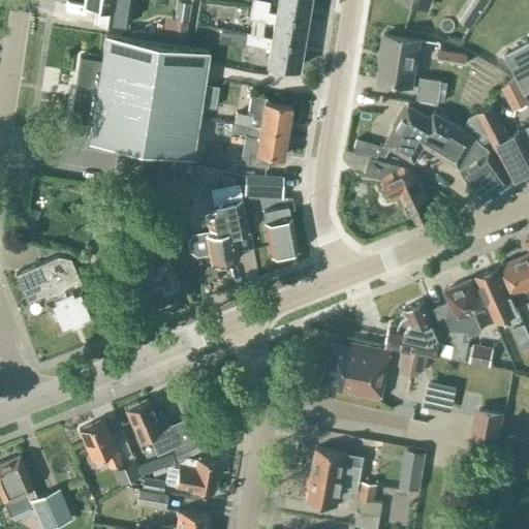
[(114,9),(115,0),(84,0),(84,5),(114,9)]
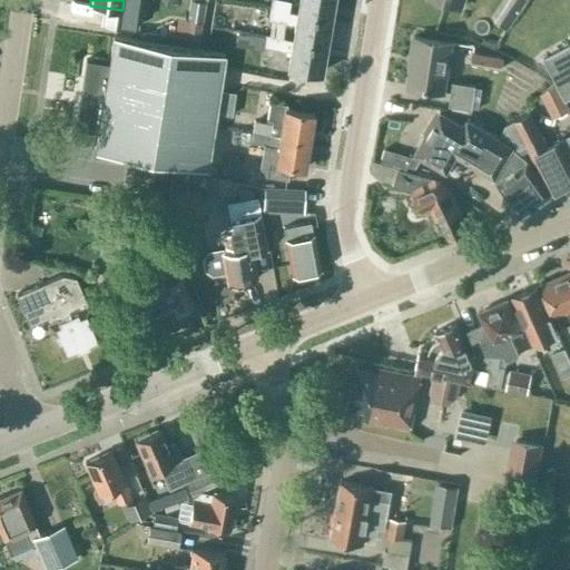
[(298,0),(297,13),(330,19),(332,0),(298,0)]
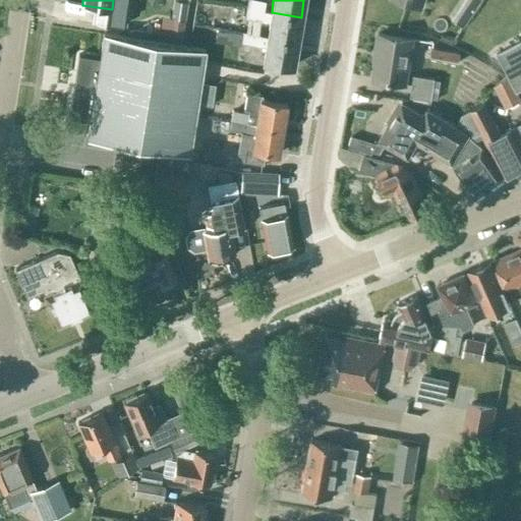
[(481,0),(464,0),(451,20),(462,29),(481,0)]
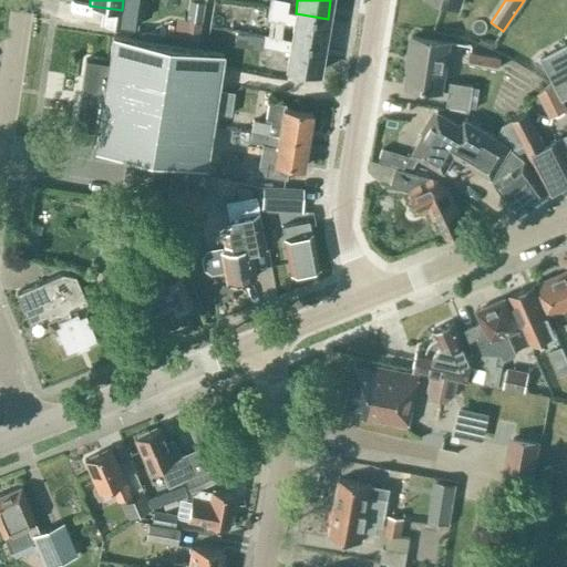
[(208,8),(207,20),(249,26),(250,13),(208,8)]
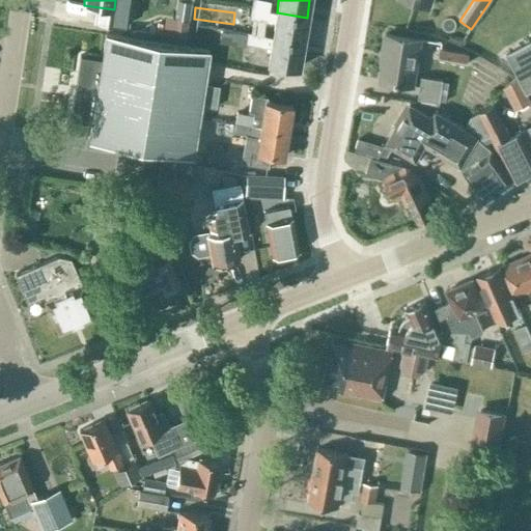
[(273,36),(273,37),(303,43),(307,18),(277,12),(250,8),(249,18),(275,23),(273,36)]
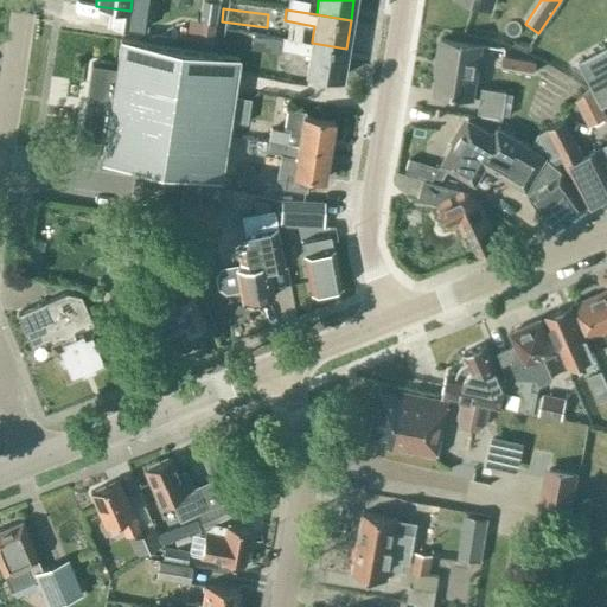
[(184,34),(213,36),(213,17),(184,16),(184,34)]
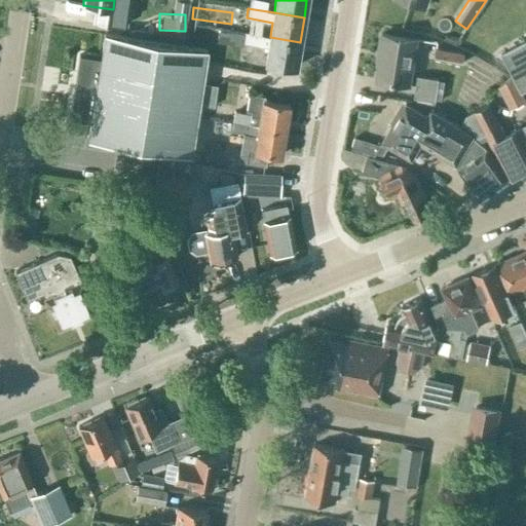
[(243,35),(217,31),(215,43),(241,47),(242,43),(268,47),(265,63),(296,67),(300,42),(270,37),(270,36),(243,32),(243,35)]
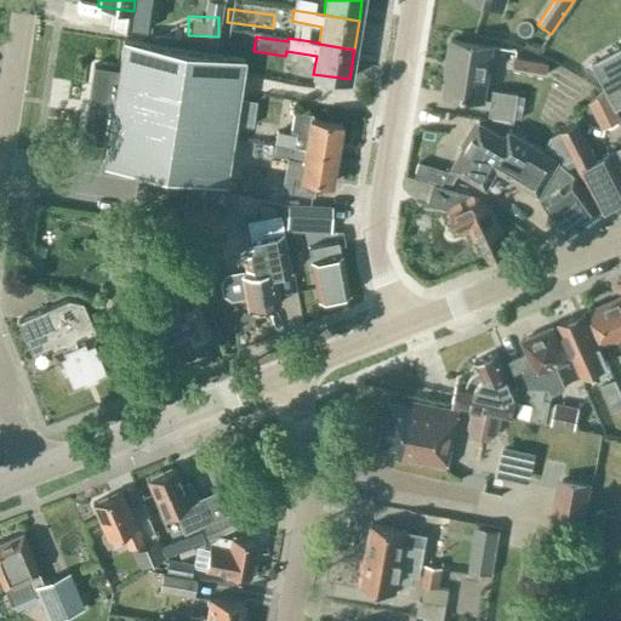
[(93,66),(81,141),(107,144),(103,164),(138,170),(152,171),(189,177),(224,183),(234,123),(238,98),(241,74),(244,58),(123,40),(119,69),(93,66)]
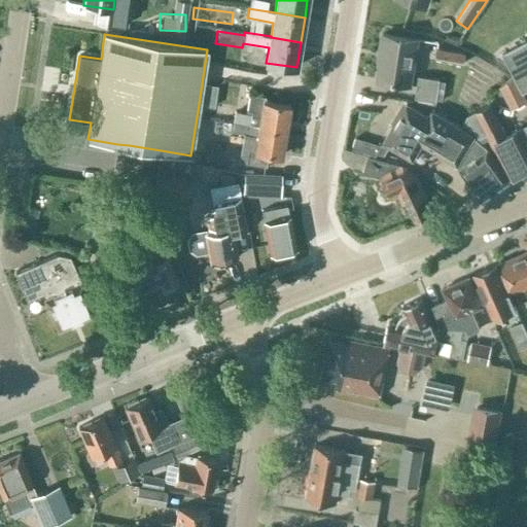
[(411,84),(417,39),(382,34),(380,53),(382,54),(378,79),(411,84)]
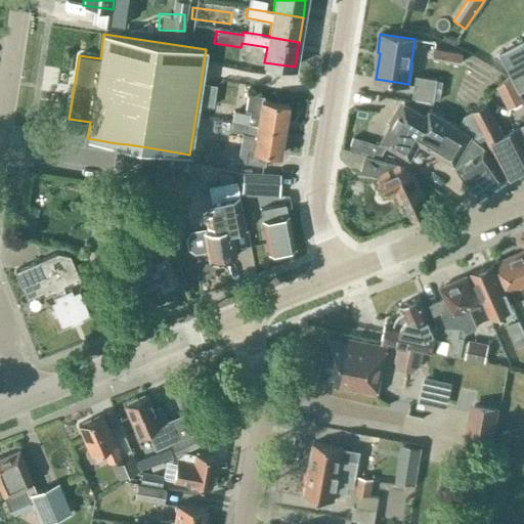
[(520,92),(523,89),(523,40),(499,53),(511,75),(497,86),(509,107),(523,100),(520,92)]
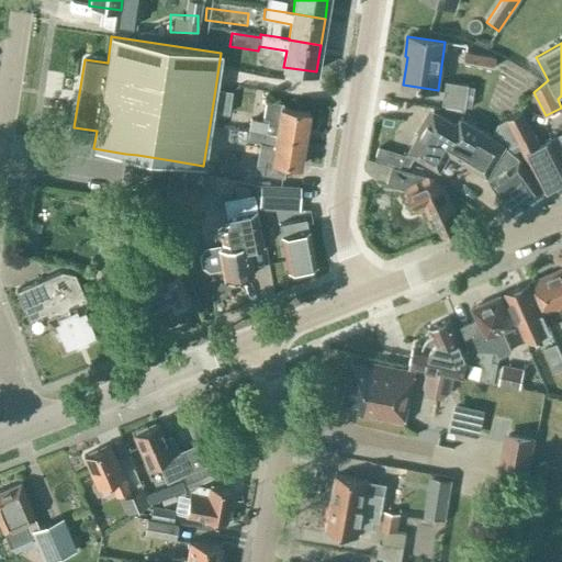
[(461,59),(493,67),(496,54),(464,46),(461,59)]
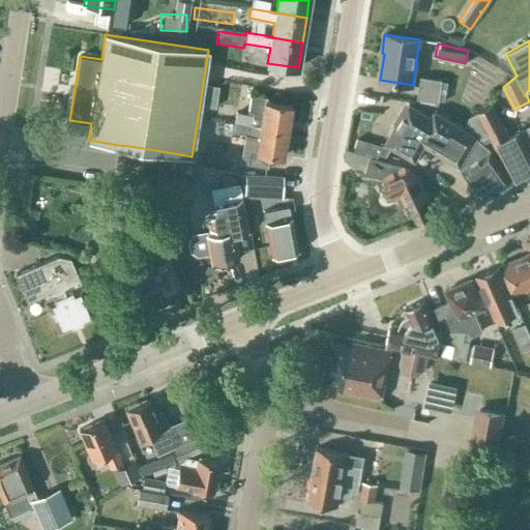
[(442,79),(420,76),(416,97),(445,102),(448,82),(442,81),(442,79)]
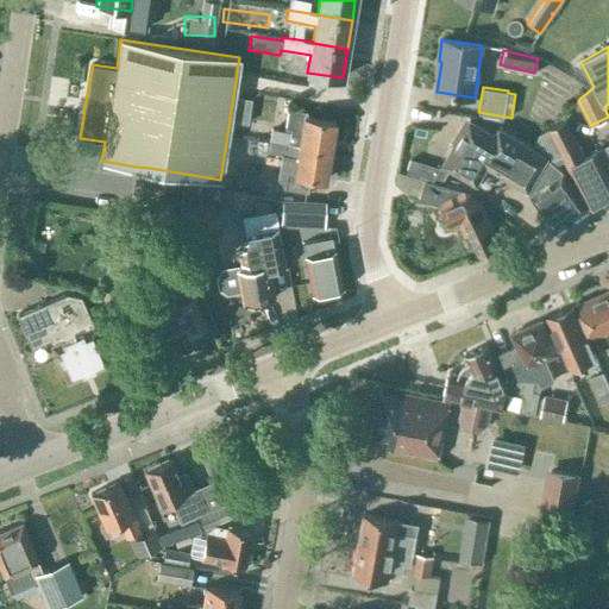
[(248,124),(251,99),(236,96),(232,121),(248,124)]
